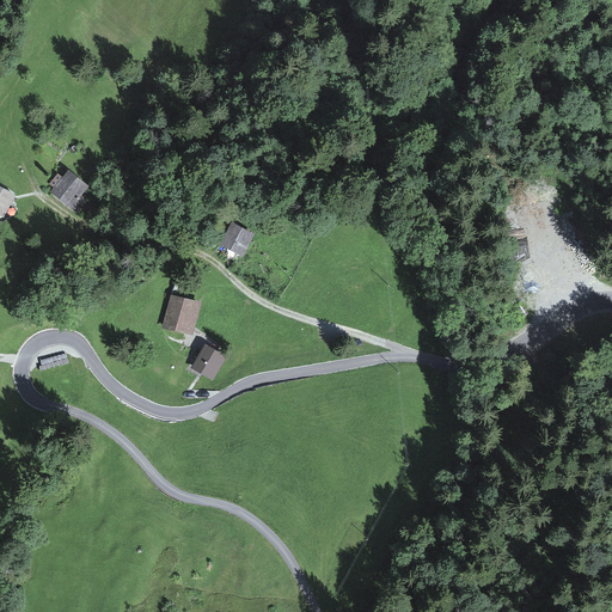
[(69,173),(54,193),(71,204),(86,185),(69,173)]
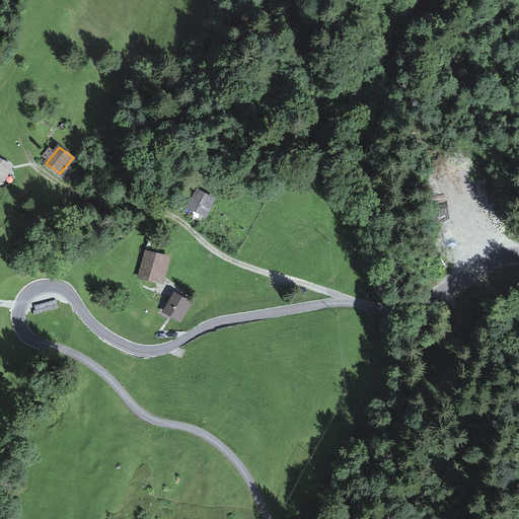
[(15,164),(0,155),(0,184),(3,188),(15,164)]
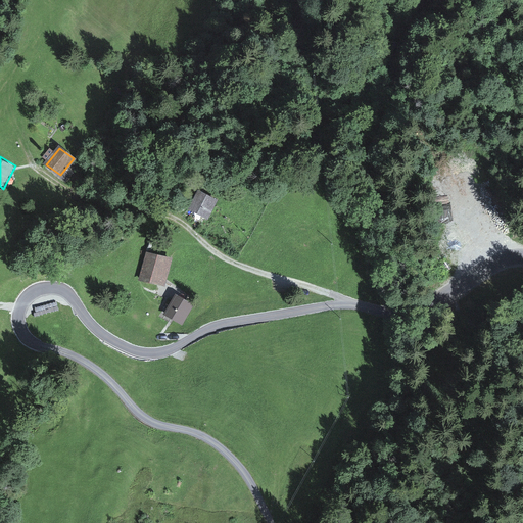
[(212,204),(197,197),(190,216),(205,222),(212,204)]
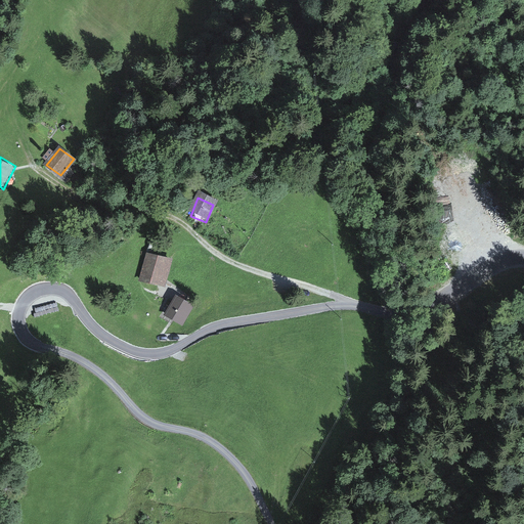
[(146,253),(139,281),(165,289),(172,260),(146,253)]
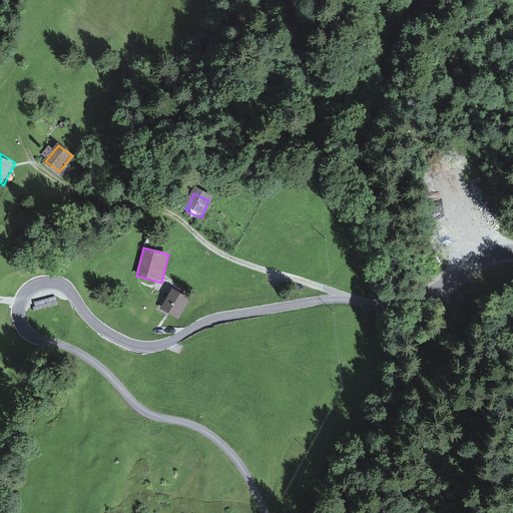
[(171,290),(160,309),(179,320),(190,301),(171,290)]
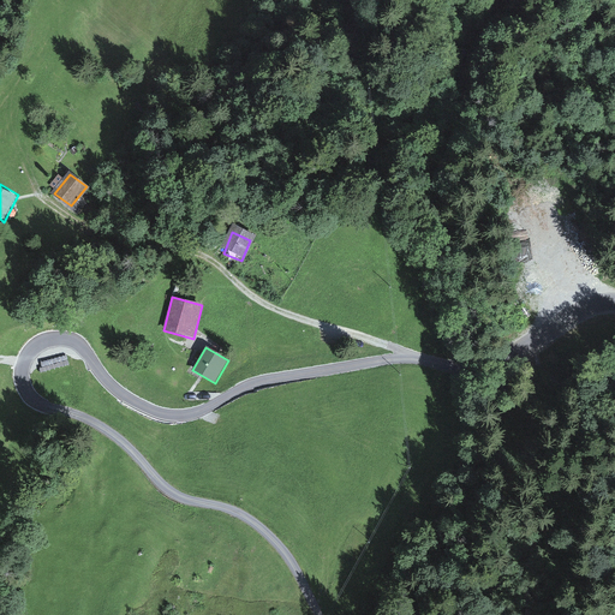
All buildings are outlined.
